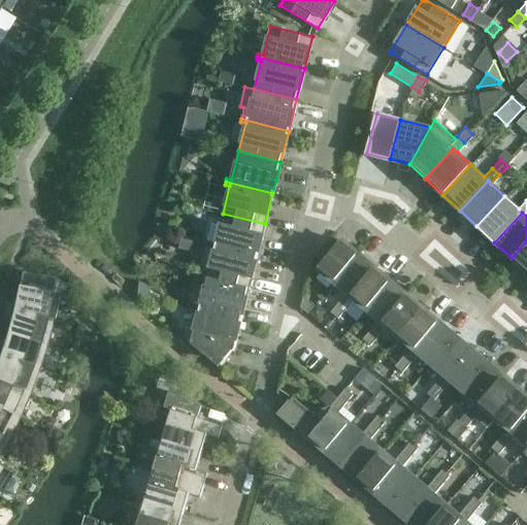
[(209,243),(257,256),(265,224),(223,214),(216,241),(210,240),(209,243)]
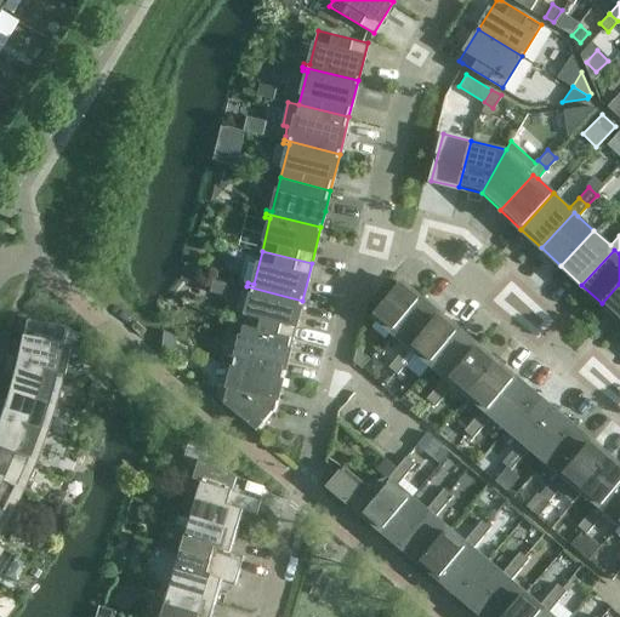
[(186,262),(182,270),(198,275),(202,267),(186,262)]
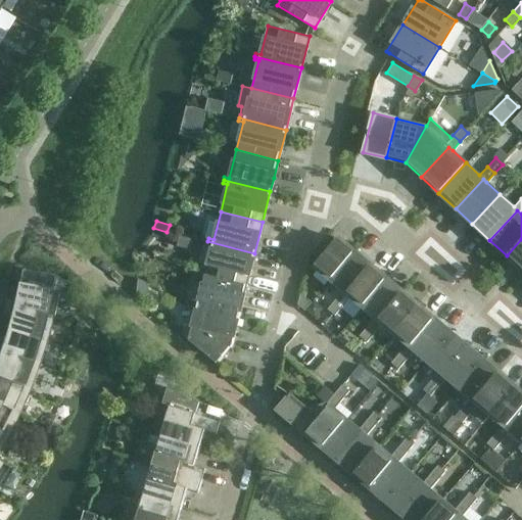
[(153,228),(151,235),(164,239),(167,232),(153,228)]
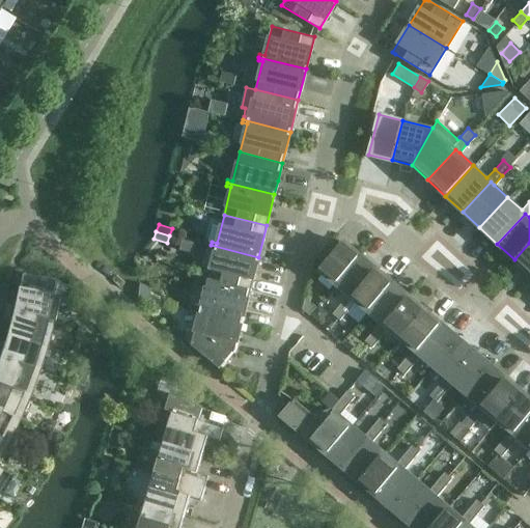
[(335,283),(360,253),(343,240),(337,247),(329,241),(315,255),(324,262),(318,270),(335,283)]
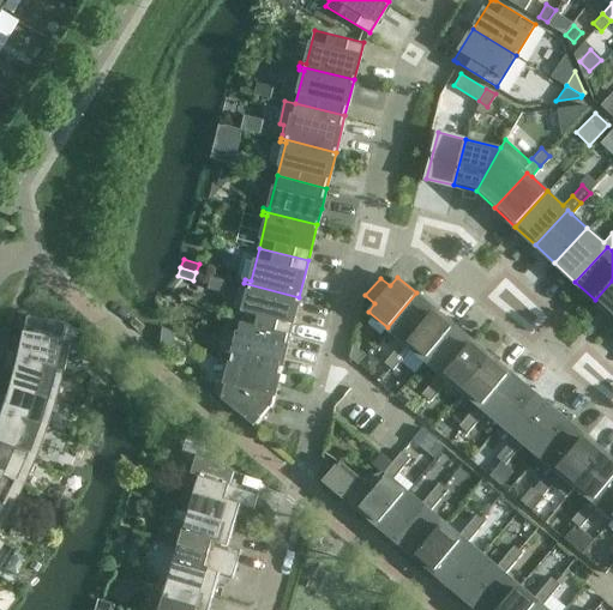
[(612,281),(595,300),(612,316),(612,281)]
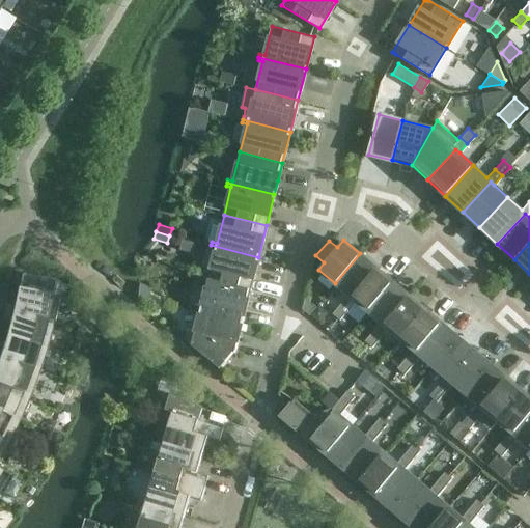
[(207,277),(250,288),(258,257),(211,245),(211,248),(215,249),(207,277)]
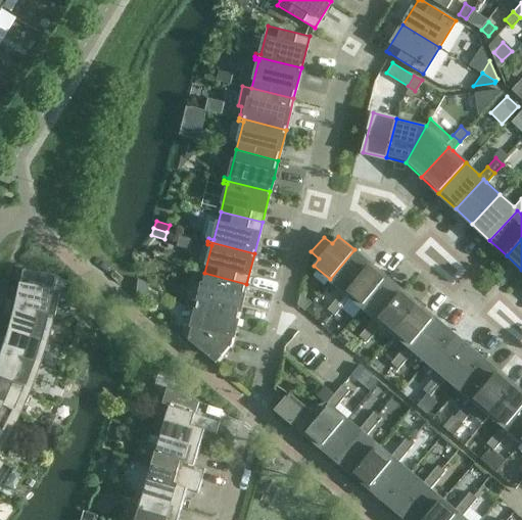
[(371,264),(354,249),(330,279),(342,289),(345,292),(371,264)]
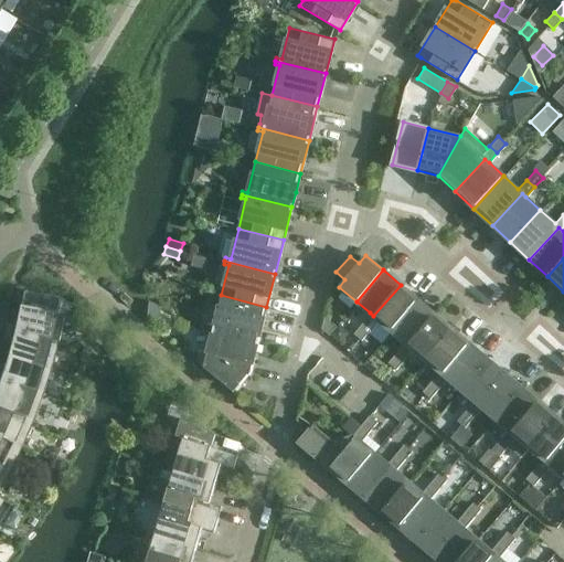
[(370,329),(378,319),(391,331),(417,299),(401,285),(373,316),(370,313),(362,322),(370,329)]
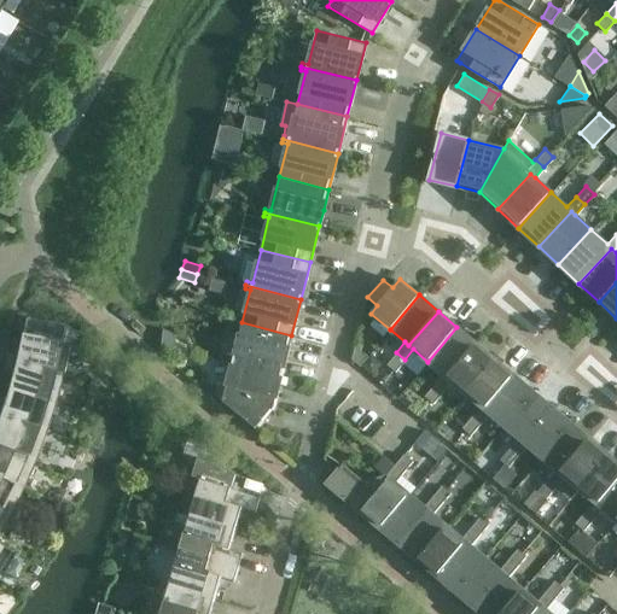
[(5,350),(3,358),(62,373),(68,344),(74,345),(76,333),(67,326),(22,317),(16,327),(22,328),(22,334),(19,334),(16,352),(5,350)]
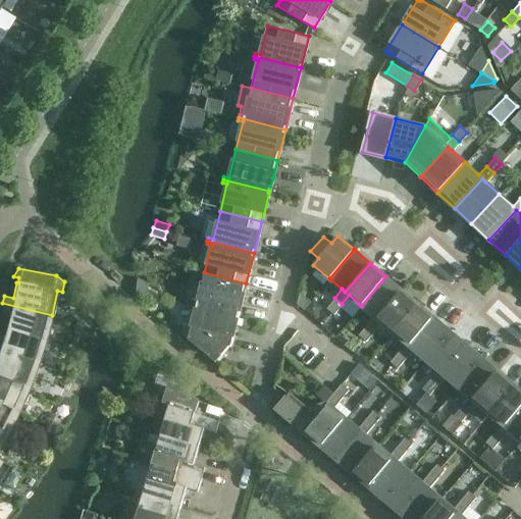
[(192,303),(239,314),(246,283),(204,272),(197,301),(193,300),(192,303)]
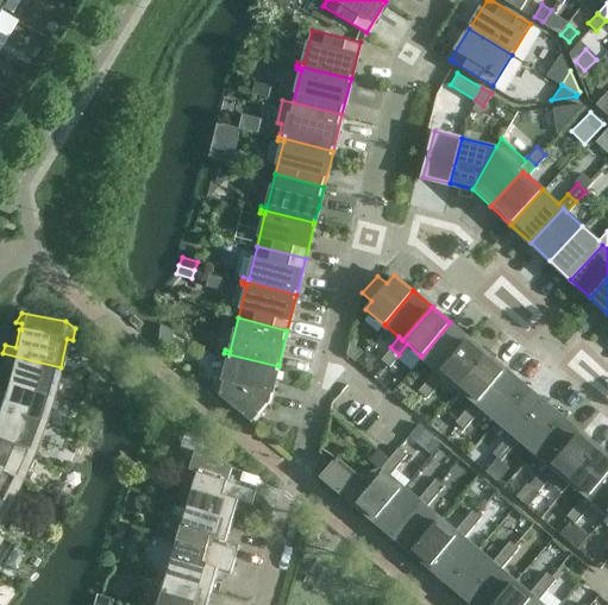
[(421,357),(436,369),(439,372),(469,338),(450,322),(421,357)]
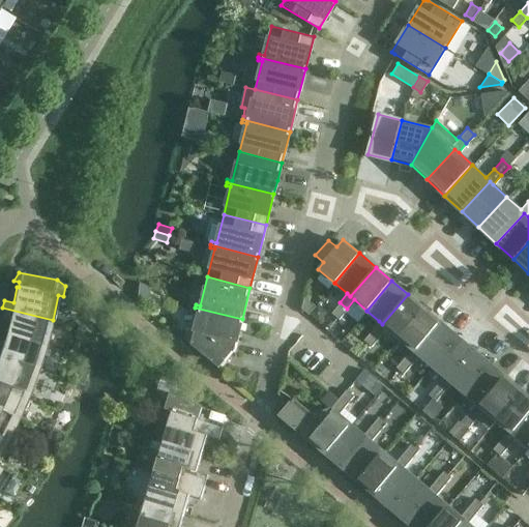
[(147,290),(138,290),(137,302),(146,302),(147,290)]
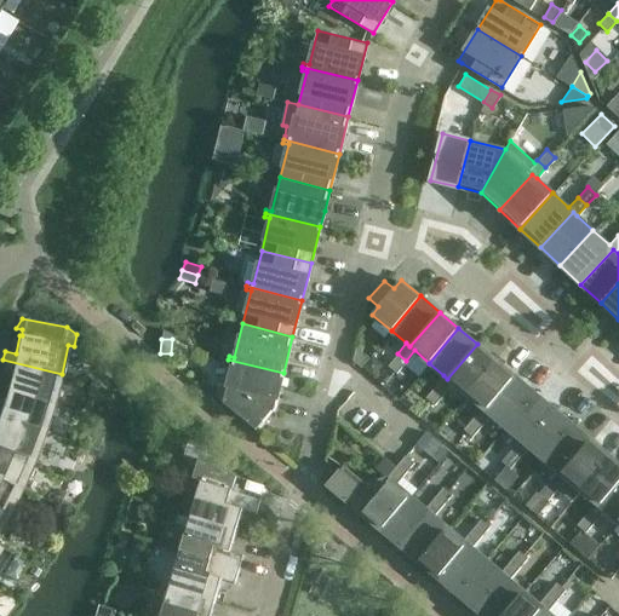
[(443,375),(435,385),(443,392),(452,383),(466,395),(496,360),(477,344),(447,379),(443,375)]
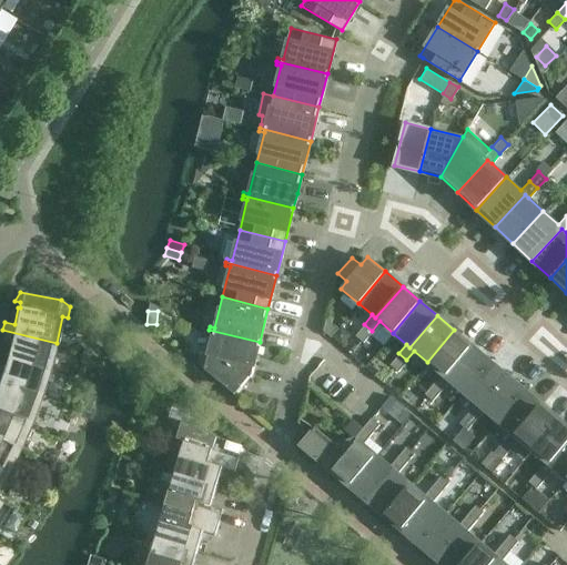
[(337,328),(325,318),(323,330),(331,335),(337,328)]
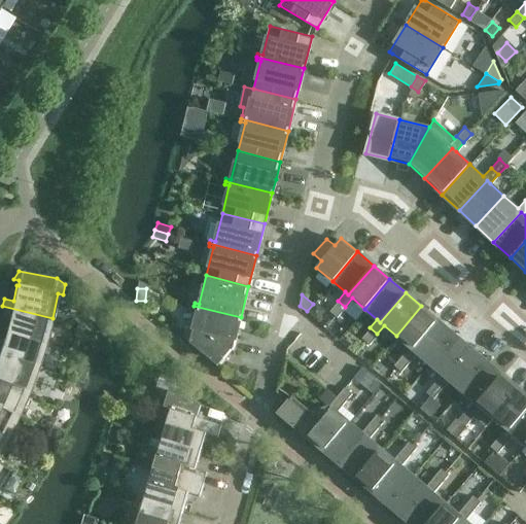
[(345,307),(338,301),(329,310),(337,316),(345,307)]
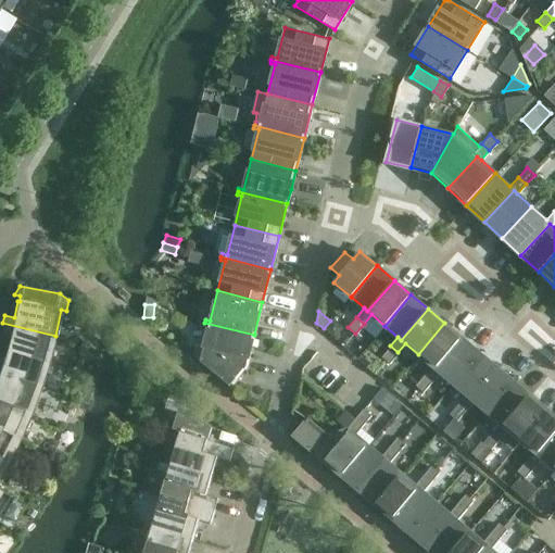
[(2,323),(0,331),(1,331),(11,334),(7,350),(48,362),(55,336),(2,323)]
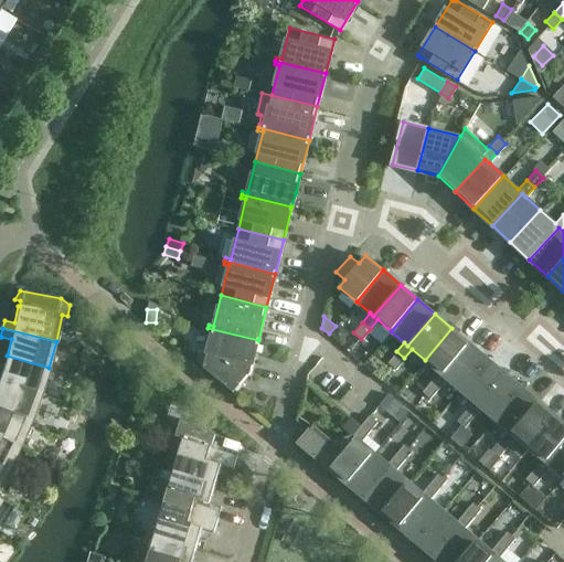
[(258,340),(208,328),(206,331),(212,332),(204,363),(202,368),(233,391),(247,374),(249,374),(258,340)]
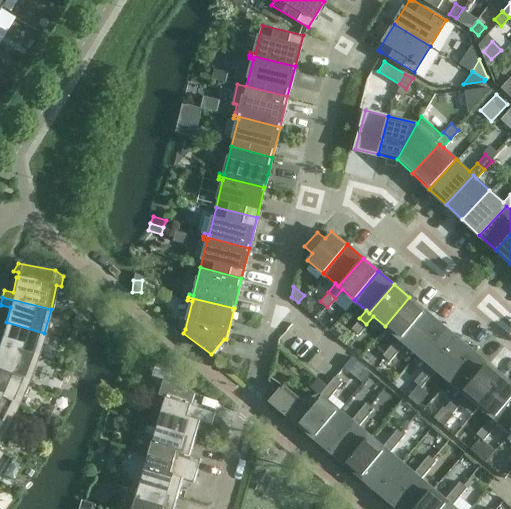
[(425,310),(409,297),(385,326),(397,336),(401,339),(425,310)]
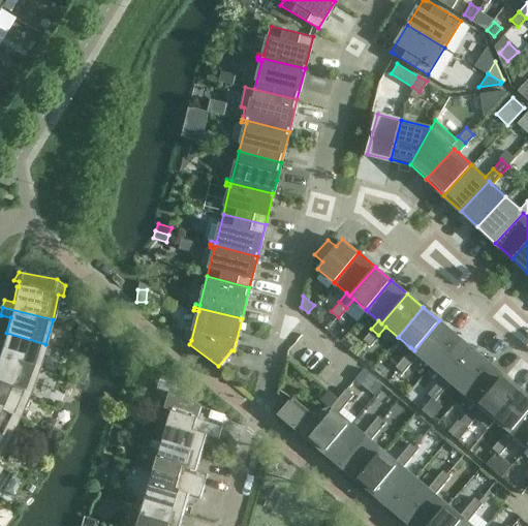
[(456,334),(439,320),(414,350),(410,347),(403,357),(410,363),(417,353),(430,364),(456,334)]
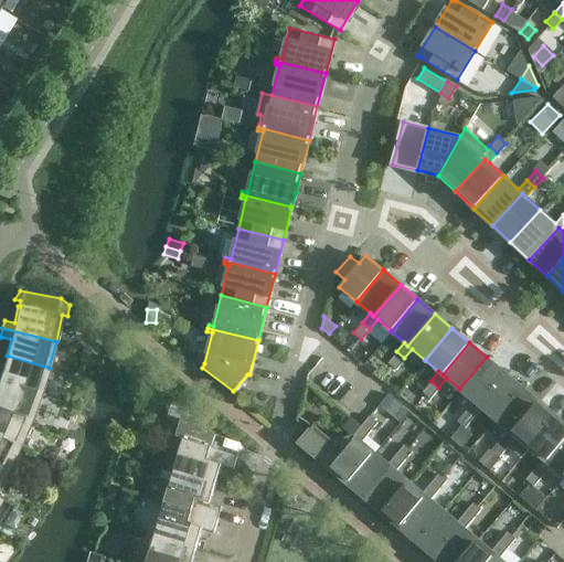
[(404,358),(396,351),(387,361),(395,369),(404,358)]
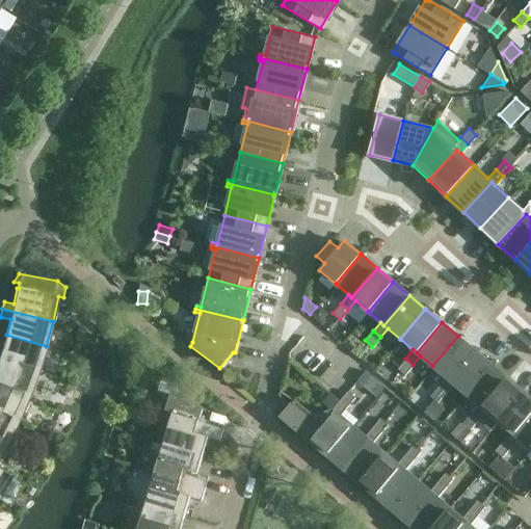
[(0,356),(38,371),(46,346),(6,335),(1,349),(0,349),(0,356)]
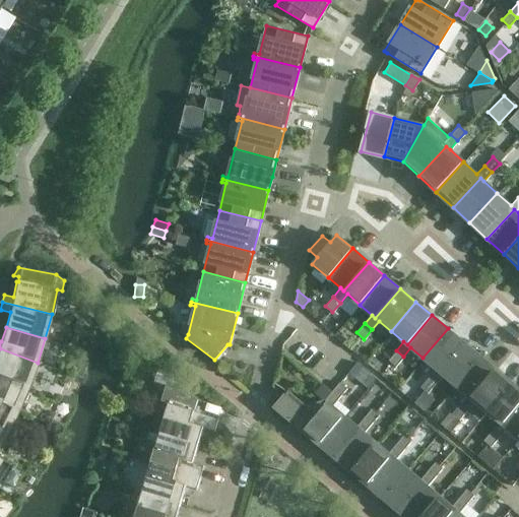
[(423,358),(435,368),(439,371),(463,342),(448,328),(423,358)]
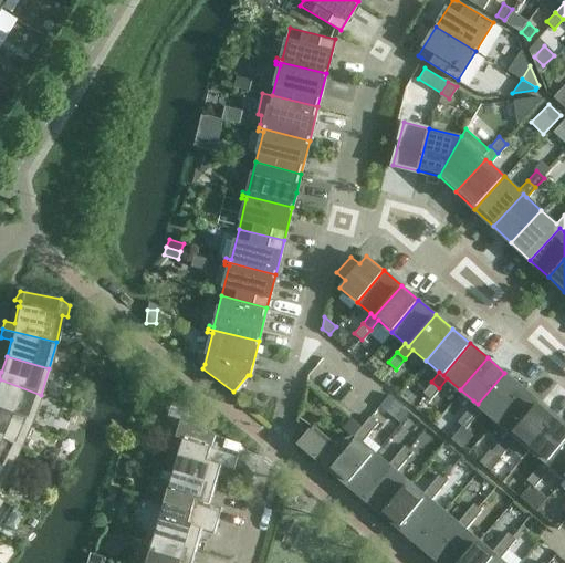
[(482,407),(494,418),(522,387),(504,373),(478,404),(473,400),(466,410),(473,417),(482,407)]
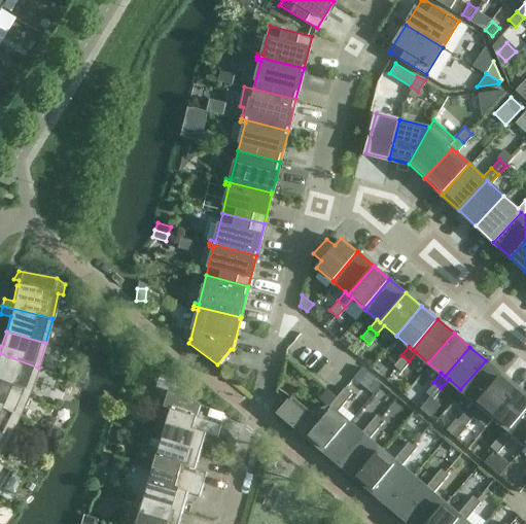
[(0,379),(29,391),(38,368),(0,353),(0,379)]
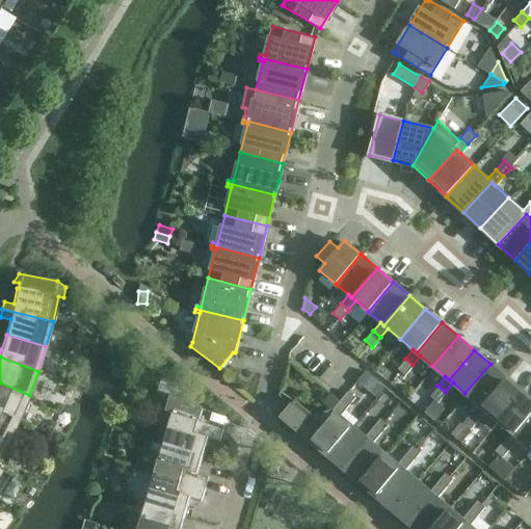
[(413,365),(405,359),(397,368),(404,374),(413,365)]
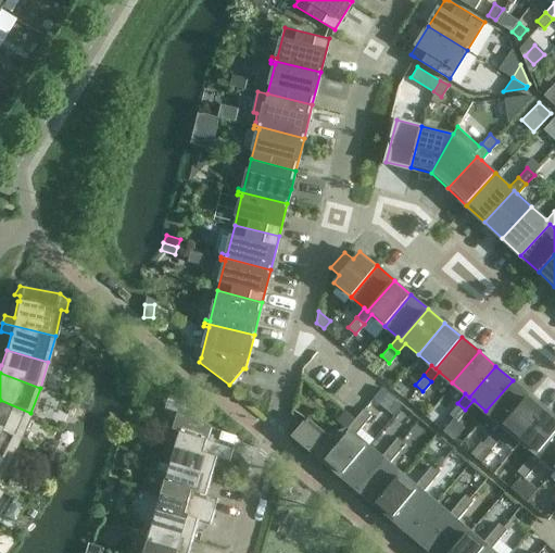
[(529,394),(513,380),(486,411),(499,423),(503,426),(529,394)]
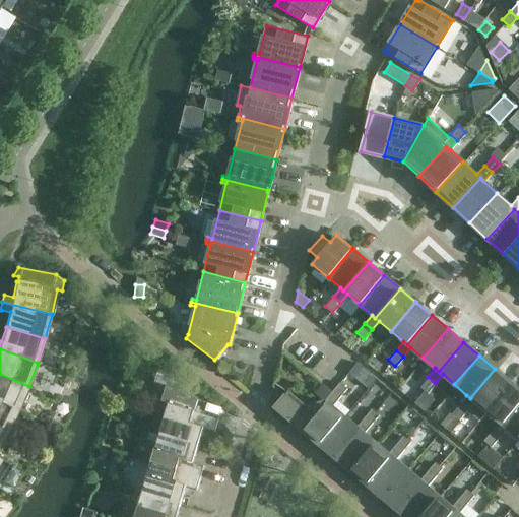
[(377,378),(358,362),(350,371),(370,387),(377,378)]
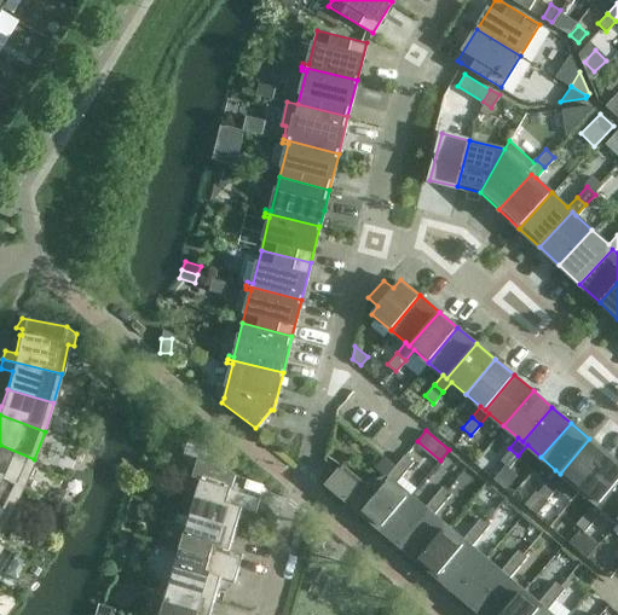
[(555,470),(547,480),(555,487),(554,489),(569,502),(579,489),(608,454),(589,439),(560,474),(555,470)]
